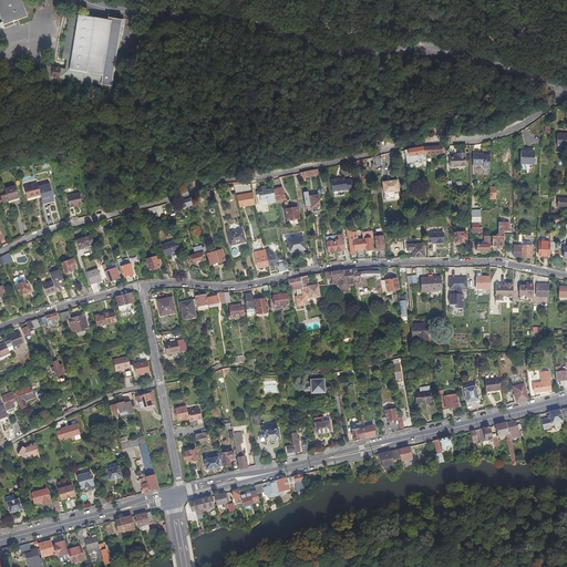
[(0,26),(4,24),(6,26),(14,22),(17,28),(21,27),(19,20),(29,17),(22,0),(0,0),(0,10),(2,18),(0,18),(0,26)]
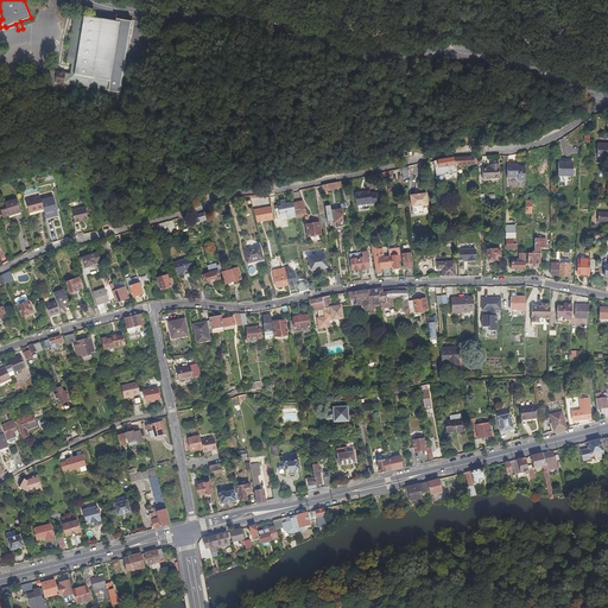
[(116,21),(75,16),(68,64),(73,65),(71,75),(57,73),(56,83),(119,93),(131,20),(116,19),(116,21)]
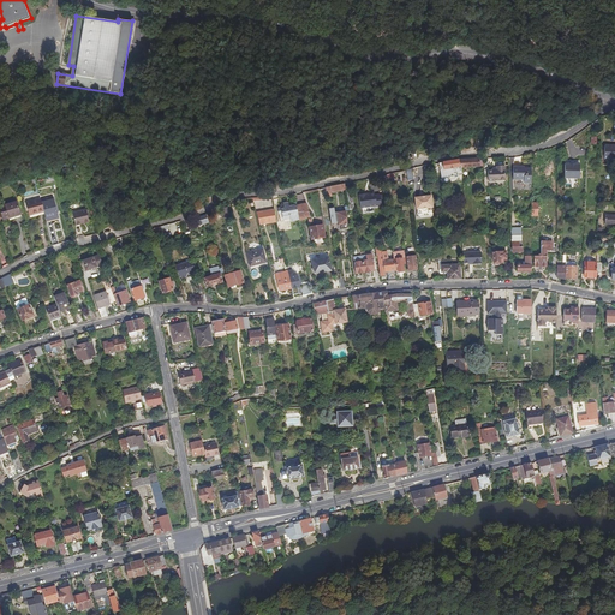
[(614,162),(614,144),(604,144),(603,162),(614,162)]
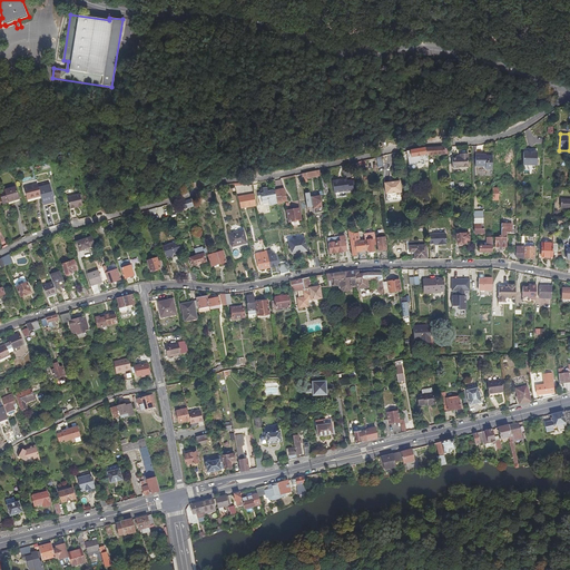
[(443,155),(443,147),(425,148),(406,151),(409,166),(428,161),(428,158),(443,155)]
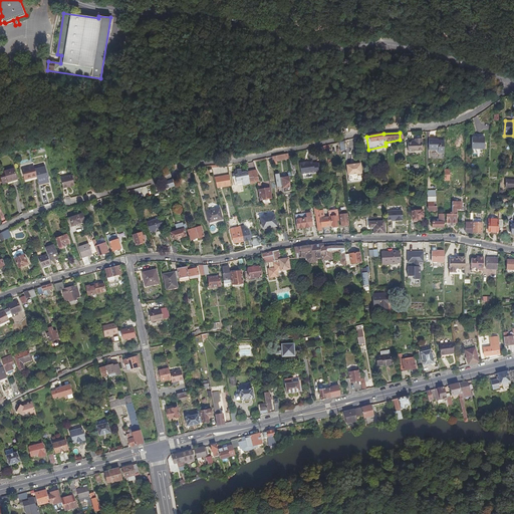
[(472,138),(472,150),(484,150),(484,139),(480,139),(480,138),(476,138),(472,138)]
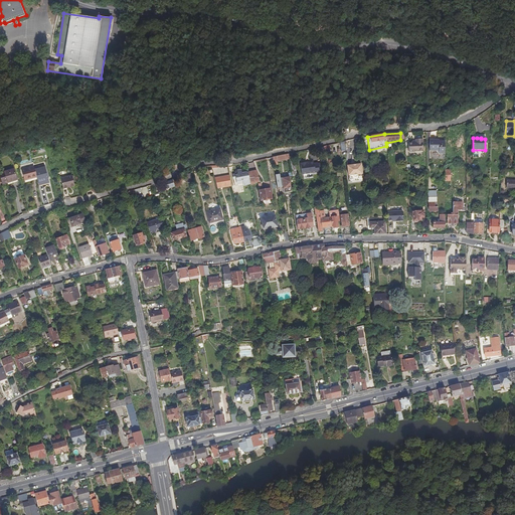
[(421,139),(415,140),(415,143),(408,143),(408,151),(422,151),(421,139)]
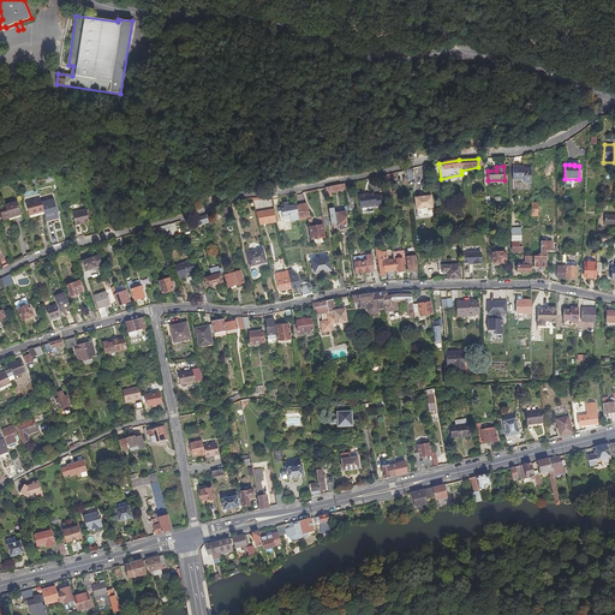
[(524,183),(531,183),(531,168),(524,168),(524,167),(513,167),(514,180),(521,180),(524,183)]
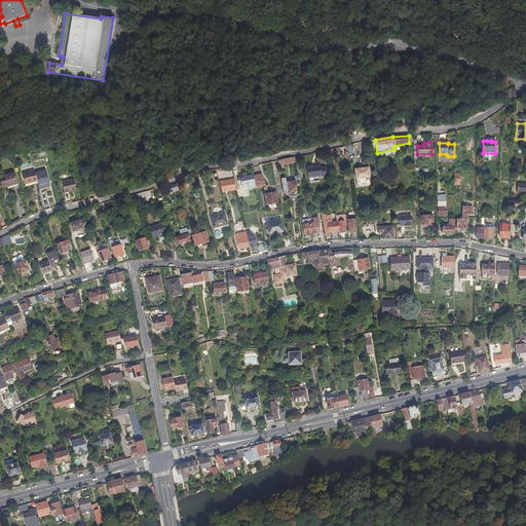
[(306,167),(307,179),(325,176),(324,167),(320,167),(320,165),(315,166),(315,167),(312,167),(312,166),(306,167)]
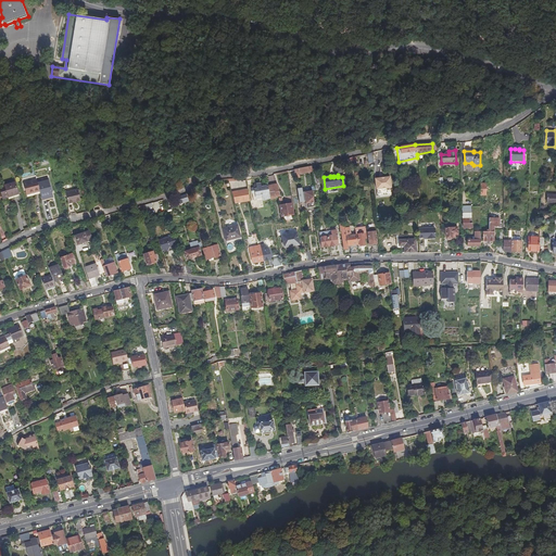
[(389,178),(374,179),(375,190),(379,190),(380,193),(386,192),(386,189),(390,189),(389,178)]
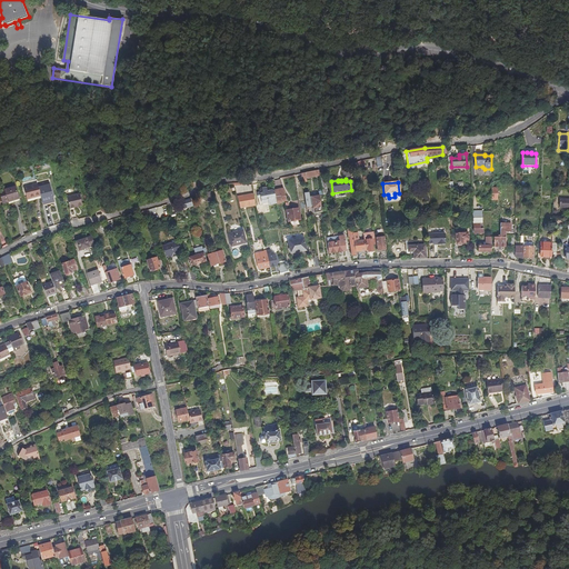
[(27,199),(35,198),(40,196),(39,190),(37,183),(23,188),(27,199)]
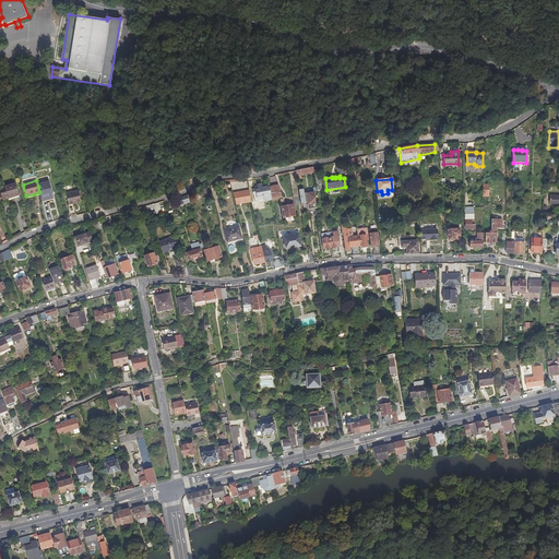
[(15,185),(0,188),(0,191),(2,201),(19,198),(15,185)]
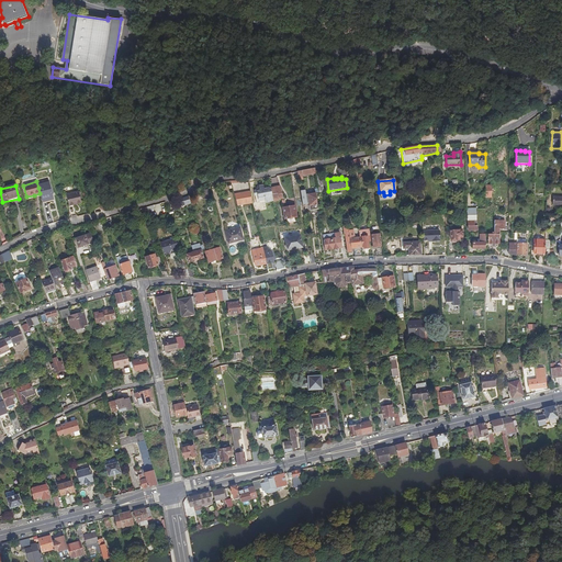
[(46,186),(38,188),(40,193),(42,201),(49,199),(49,201),(53,200),(53,199),(49,187),(47,188),(46,186)]
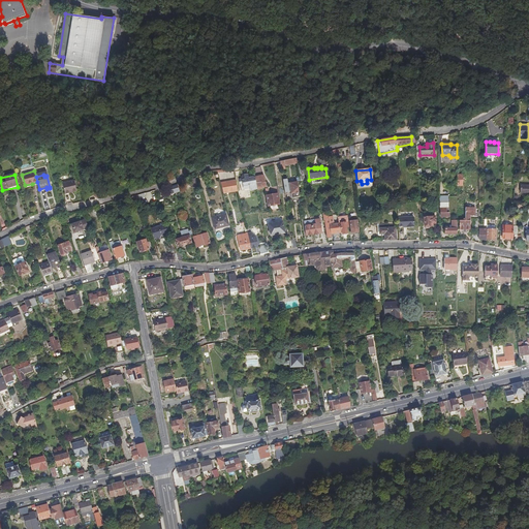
[(257,189),(254,177),(253,177),(253,176),(250,177),(250,178),(248,178),(248,175),(244,176),(244,178),(242,178),(242,180),(240,180),(240,185),(243,184),(244,190),(249,189),(249,190),(250,191),(252,190),(257,189)]
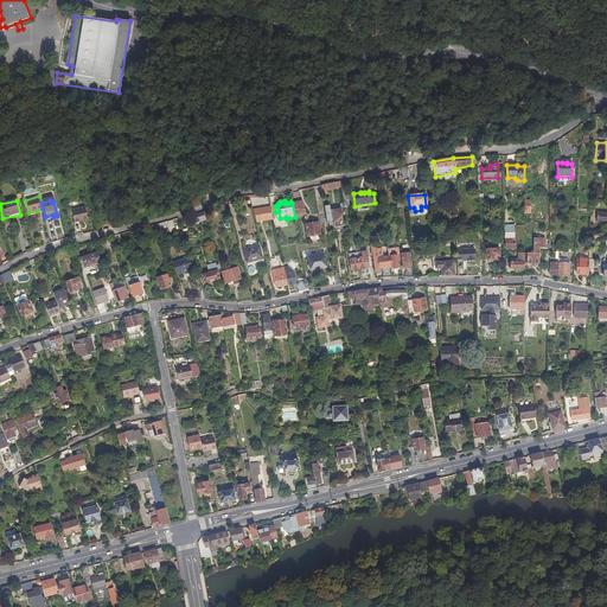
[(301,202),(292,203),(295,217),(304,216),(301,202)]
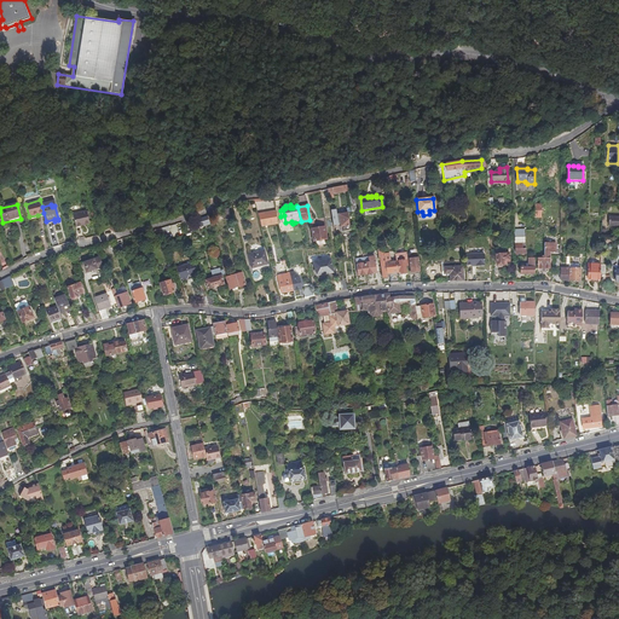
[(276,210),(266,213),(268,225),(278,224),(276,210)]
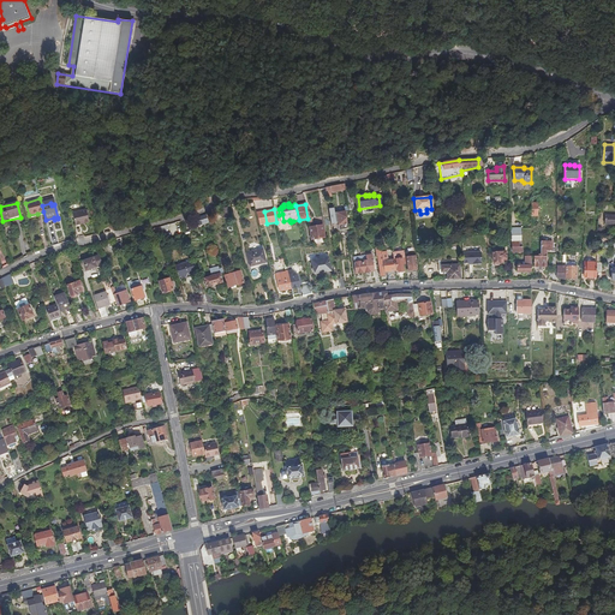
[(339,231),(347,230),(345,212),(334,213),(333,209),(328,210),(330,225),(335,224),(335,222),(338,222),(339,231)]
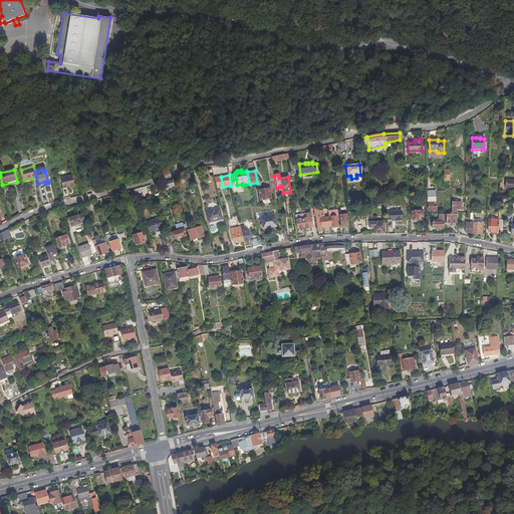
[(69,187),(73,186),(71,176),(59,179),(62,189),(69,188),(69,187)]
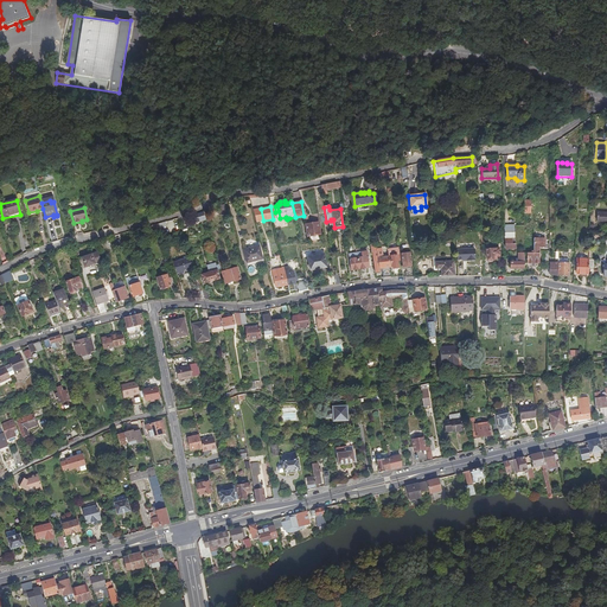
[(261,209),(253,211),(255,223),(263,221),(261,209)]
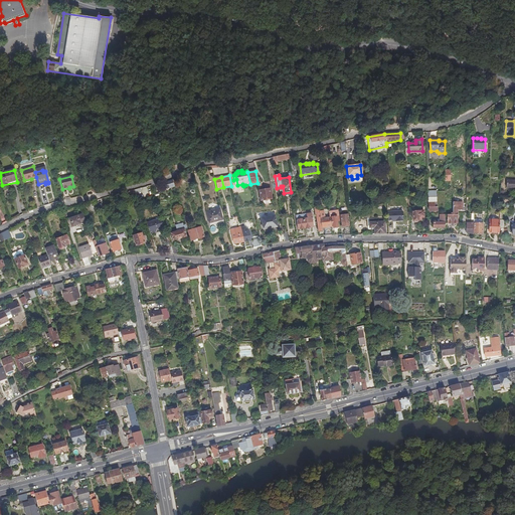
[(514,180),(506,180),(506,188),(514,187),(514,180)]
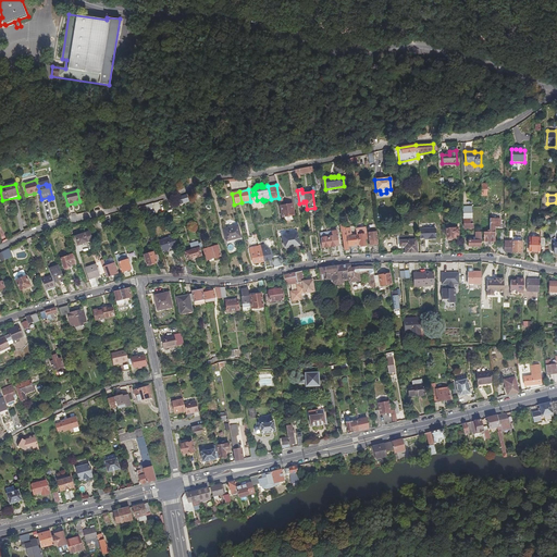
[(283,217),(292,215),(293,215),(292,205),(280,207),(281,217),(283,217)]
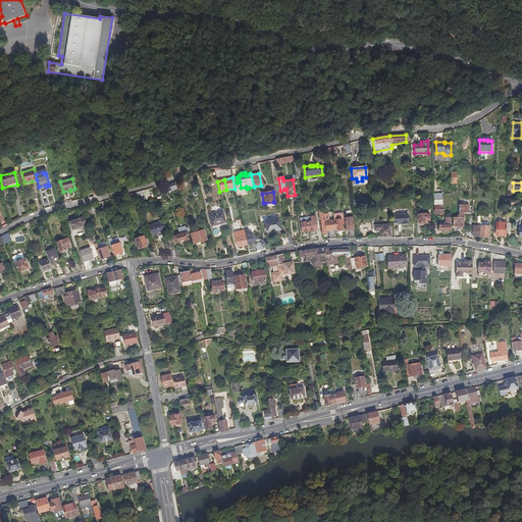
[(434,214),(442,214),(442,210),(439,210),(439,206),(442,206),(441,200),(434,201),(434,214)]
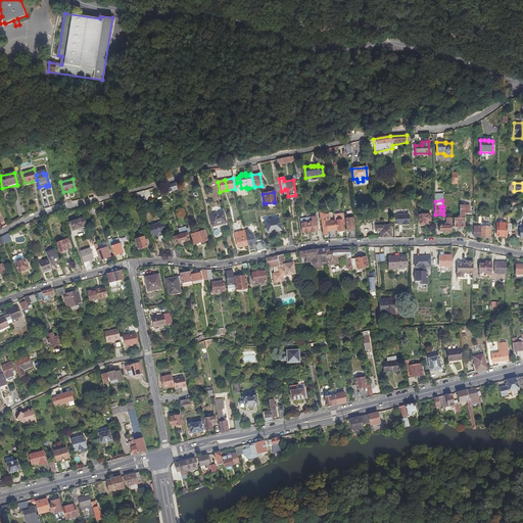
[(469,206),(460,206),(460,217),(458,217),(458,219),(454,219),(455,229),(464,228),(464,214),(469,214),(469,206)]
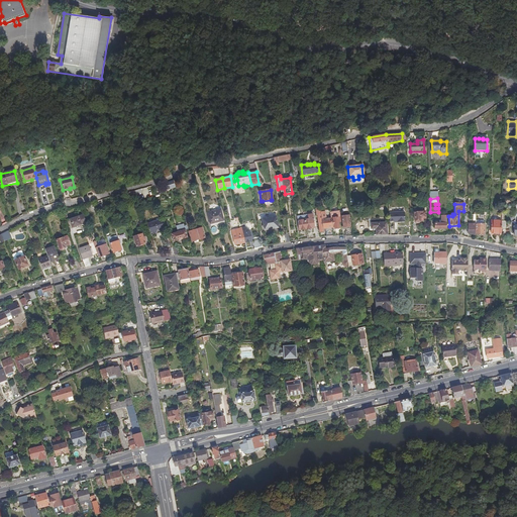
[(219,209),(207,212),(209,224),(222,220),(219,209)]
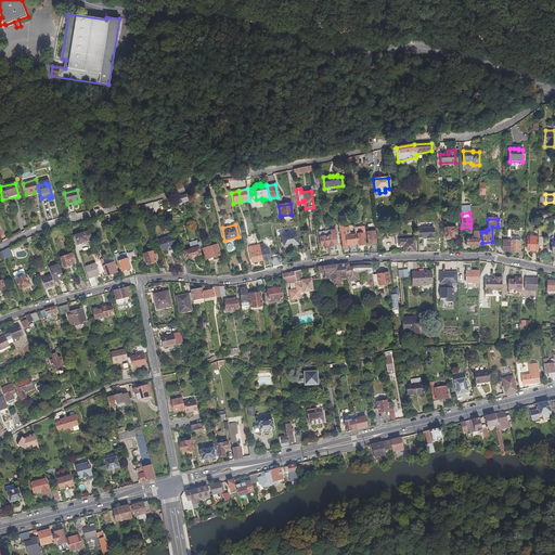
[(349,245),(350,254),(357,253),(356,244),(355,234),(349,235),(348,228),(344,228),(343,224),(338,224),(339,230),(340,230),(343,248),(346,248),(346,245),(349,245)]
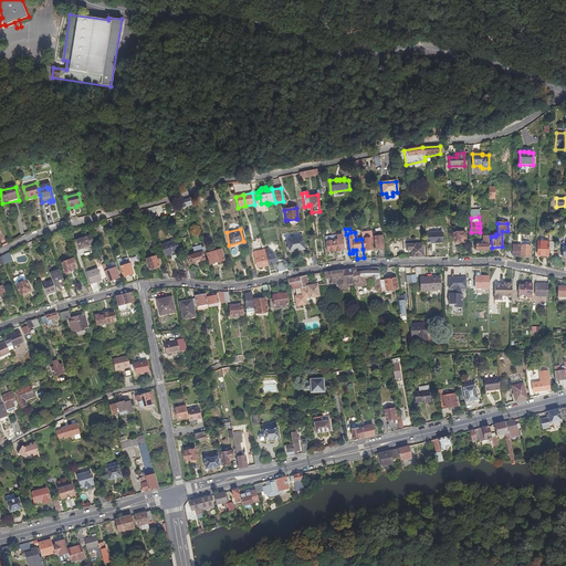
[(449,258),(457,257),(456,244),(462,243),(462,240),(465,240),(464,231),(453,232),(453,241),(449,242),(449,258)]
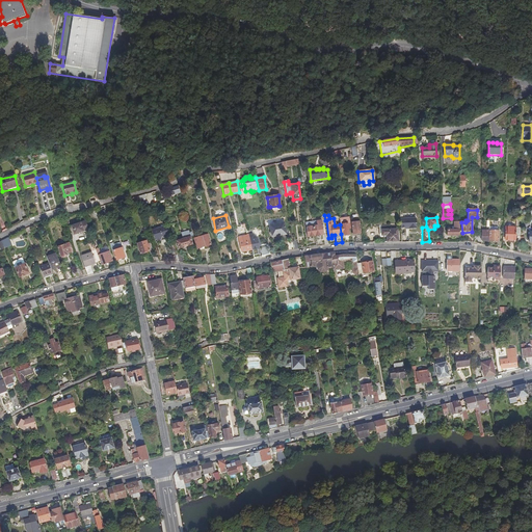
[(343,237),(347,237),(347,229),(349,229),(348,218),(339,219),(341,234),(343,234),(343,237)]
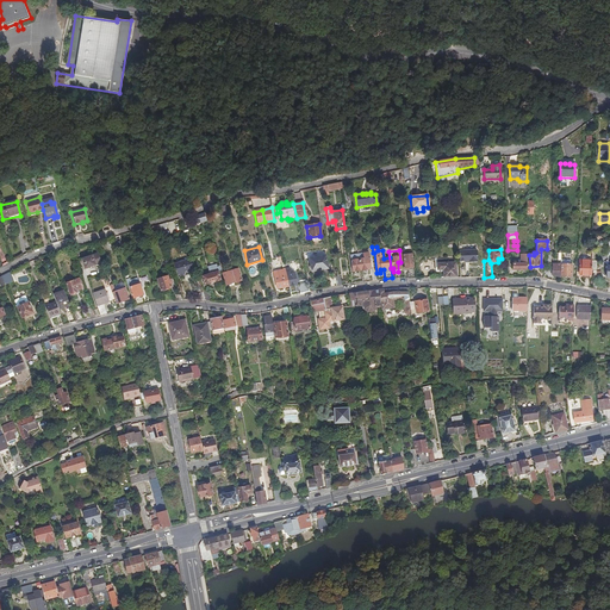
[(100,262),(97,253),(80,259),(83,268),(100,262)]
